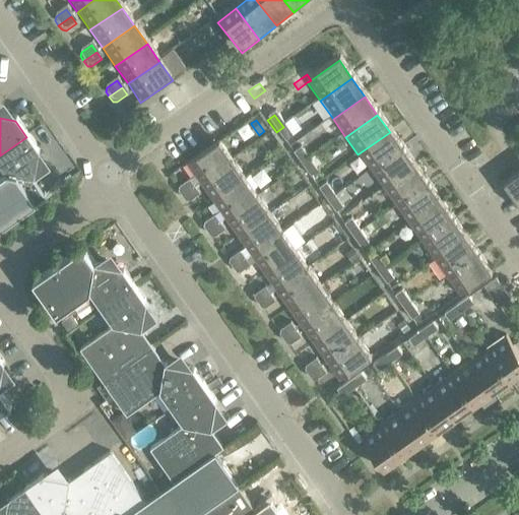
[(292,139),(283,127),(276,132),(284,144),(292,139)]
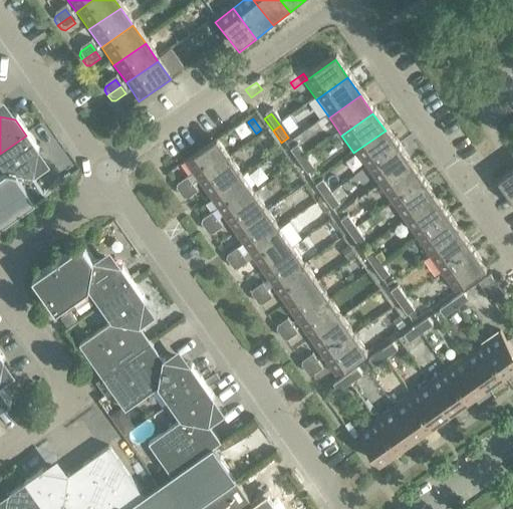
[(398,149),(386,131),(353,153),(366,171),(398,149)]
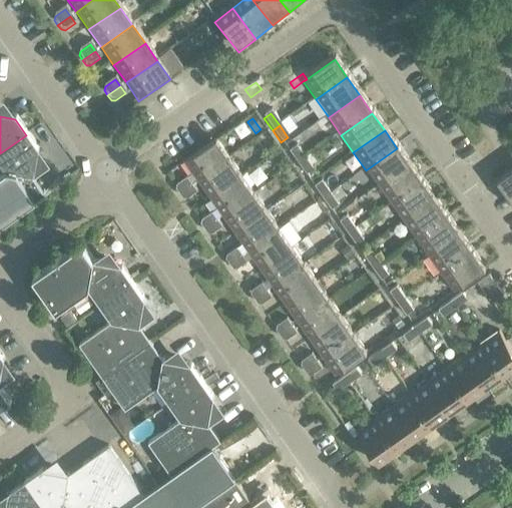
[(0,167),(5,175),(0,177),(0,227),(45,196),(33,180),(38,152),(26,135),(0,153),(0,167)]
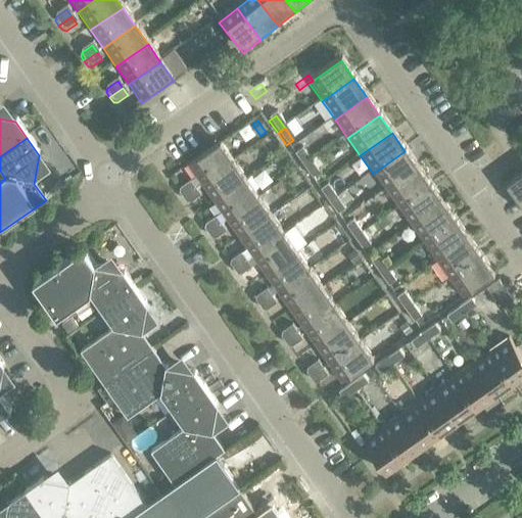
[(188,169),(200,187),(233,165),(220,146),(188,169)]
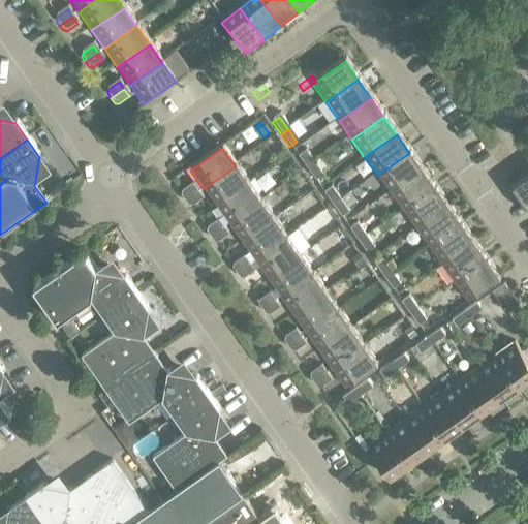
[(305,153),(298,158),(307,171),(314,165),(305,153)]
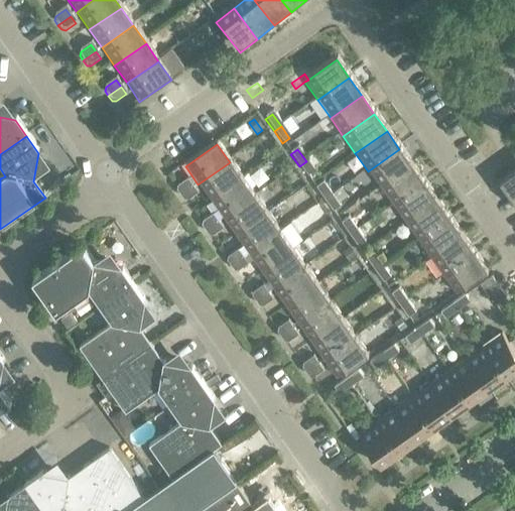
[(412,167),(399,149),(368,171),(380,189),(412,167)]
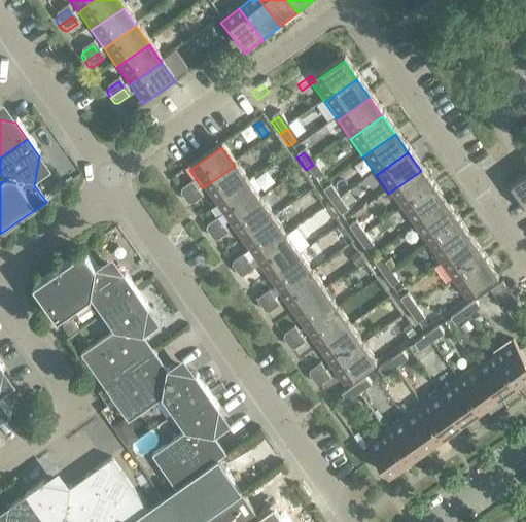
[(321,177),(313,165),(306,170),(314,182),(321,177)]
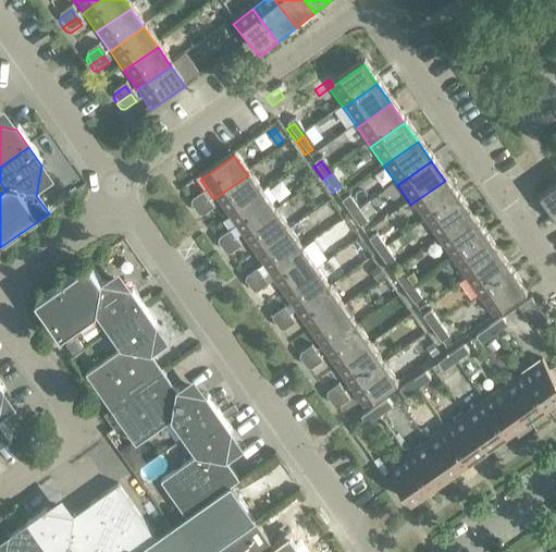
[(261,195),(248,175),(213,199),(227,219),(261,195)]
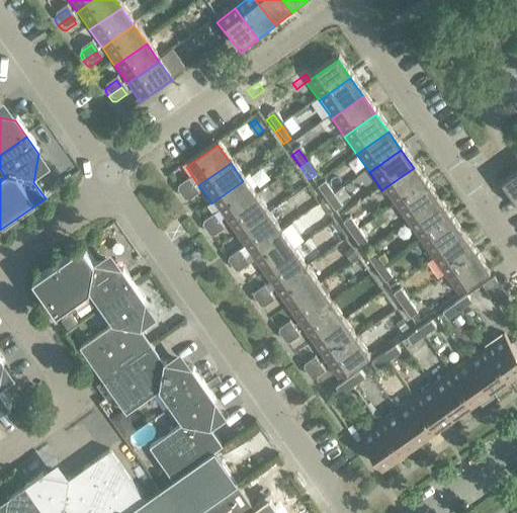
[(426,185),(414,168),(381,190),(395,207),(426,185)]
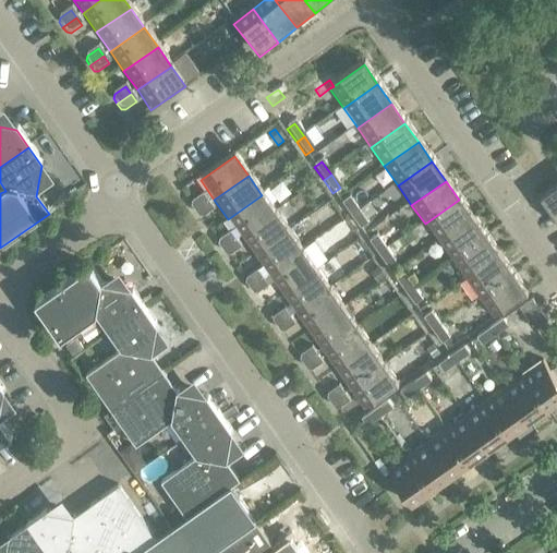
[(556,189),(541,202),(556,225),(556,189)]
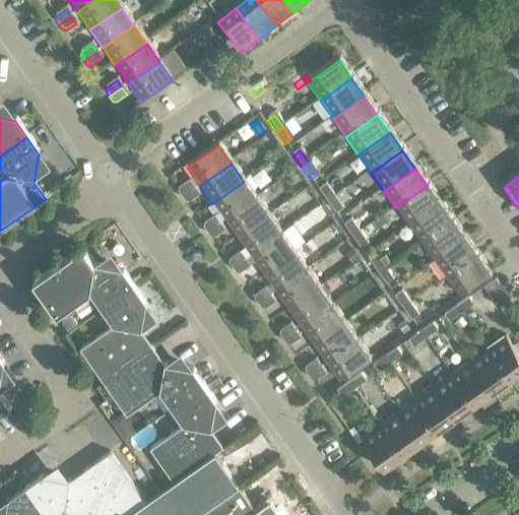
[(256,199),(244,182),(212,204),(224,221),(256,199)]
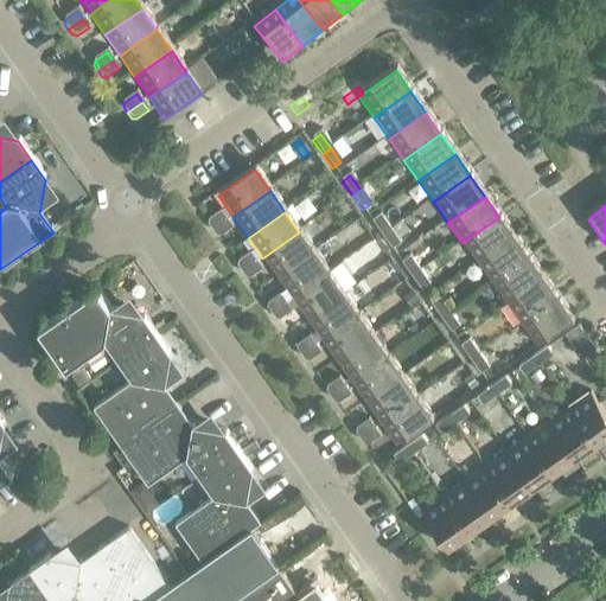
[(209,222),(208,227),(211,232),(227,222),(221,213),(209,222)]
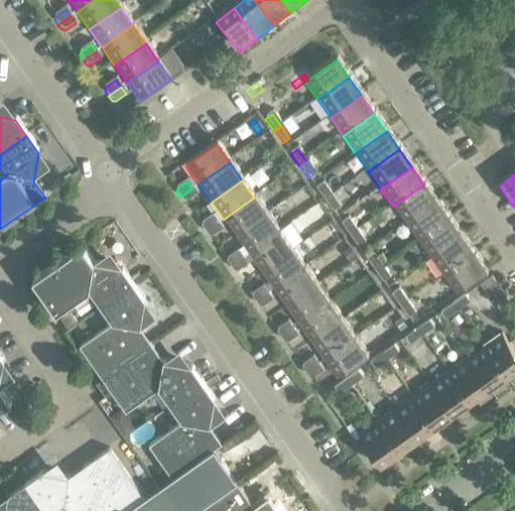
[(436,203),(424,184),(393,207),(405,225),(436,203)]
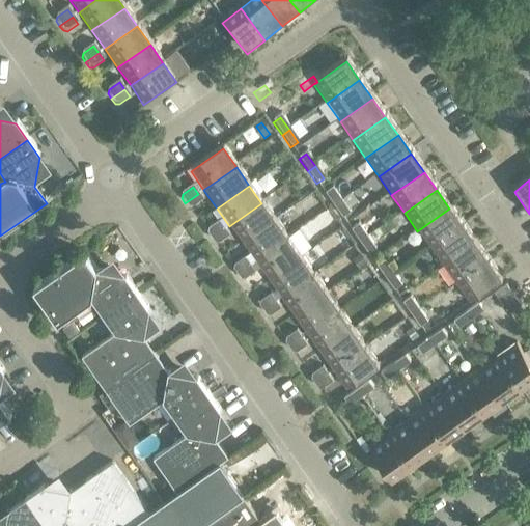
[(332,191),(325,196),(334,209),(341,203),(332,191)]
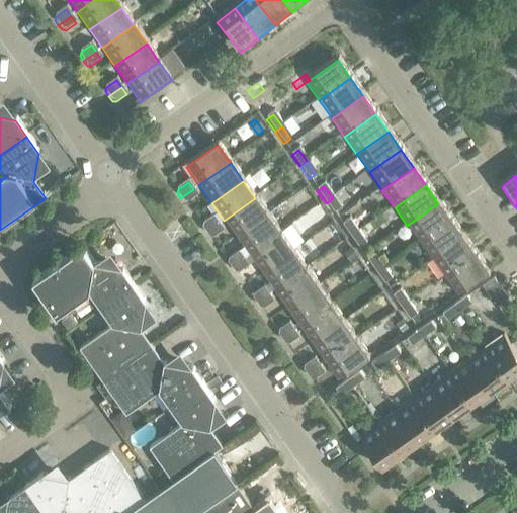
[(198,196),(193,189),(180,198),(184,203),(187,203),(198,196)]
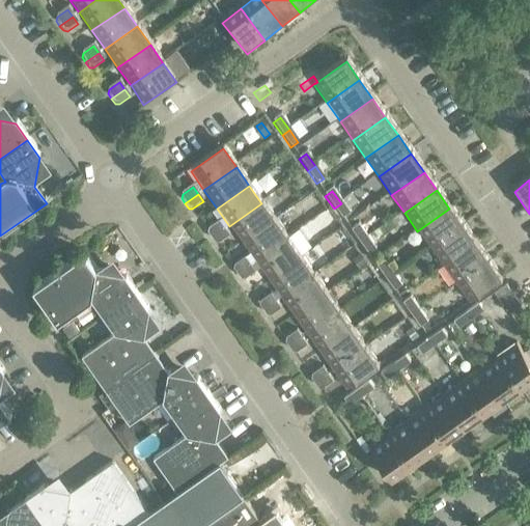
[(275,222),(261,203),(229,226),(243,245),(275,222)]
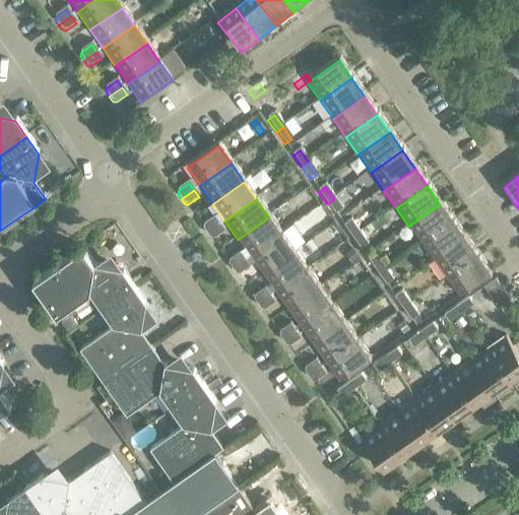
[(342,211),(334,199),(327,204),(335,216),(342,211)]
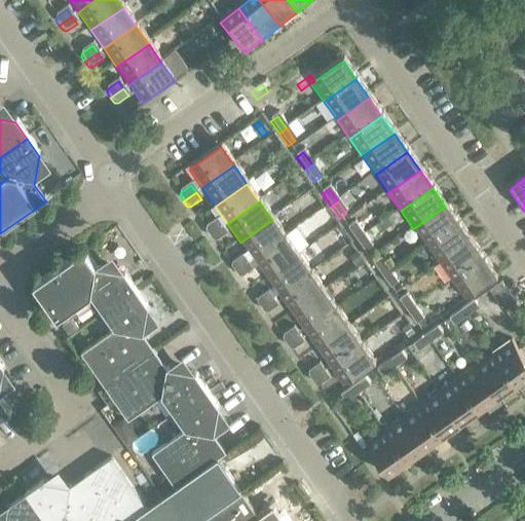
[(458,225),(445,207),(413,229),(426,248),(458,225)]
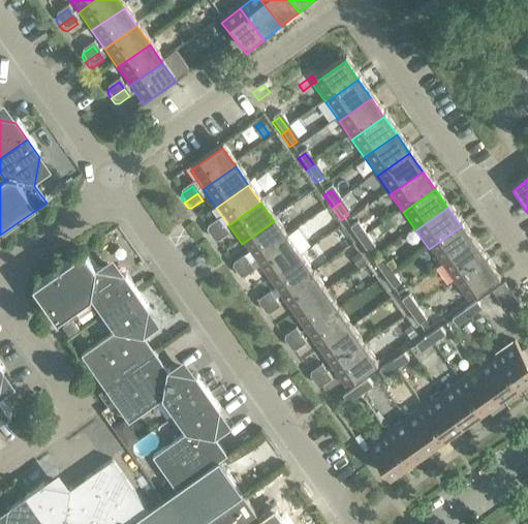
[(286,239),(274,221),(242,244),(254,263),(286,239)]
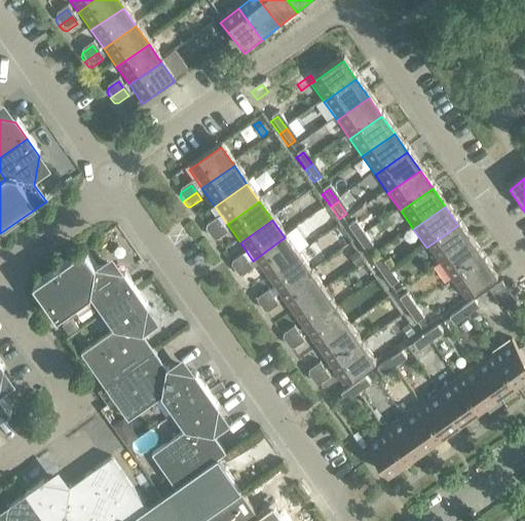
[(205,228),(204,232),(209,237),(221,228),(216,221),(205,228)]
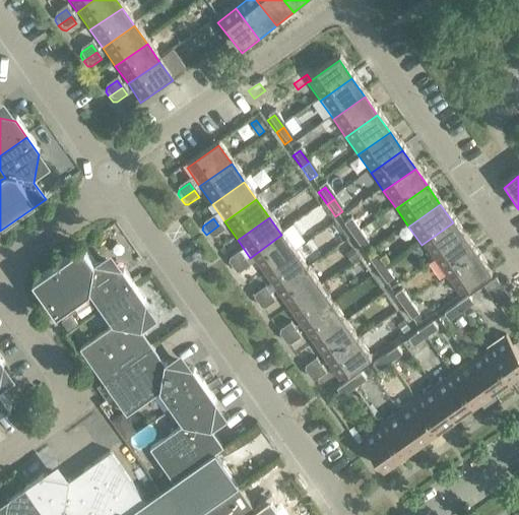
[(350,222),(343,228),(351,240),(360,235),(350,222)]
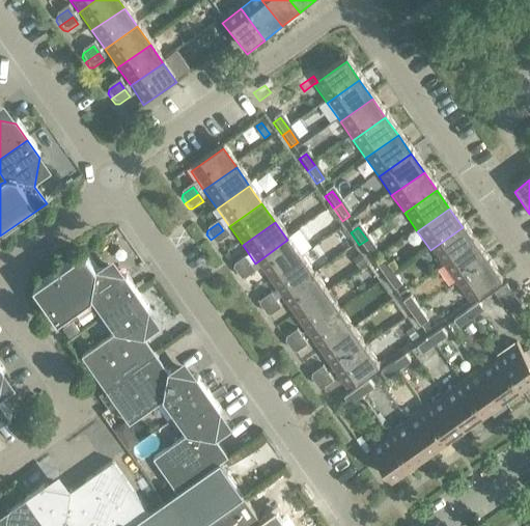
[(475,245),(463,227),(430,250),(443,268),(475,245)]
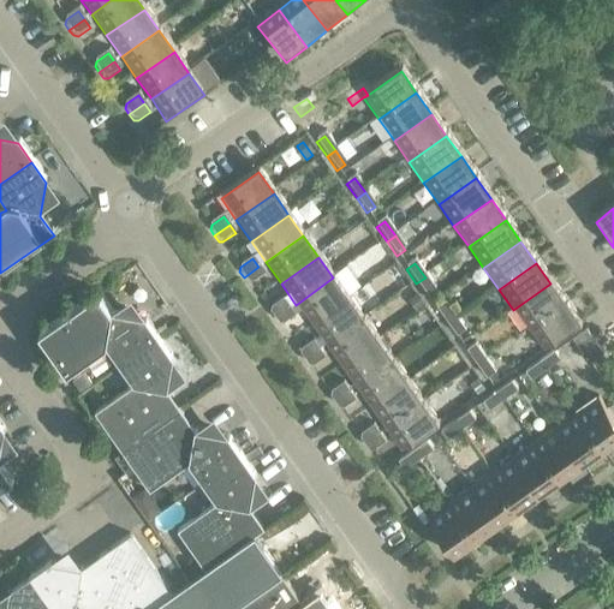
[(264,276),(258,267),(244,278),(248,284),(252,285),(264,276)]
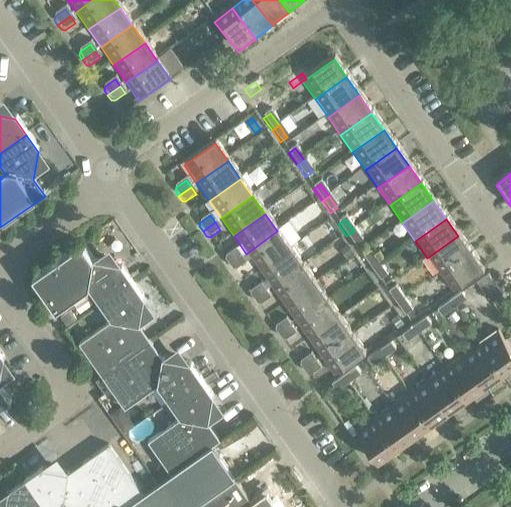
[(290,249),(277,231),(246,254),(259,271),(290,249)]
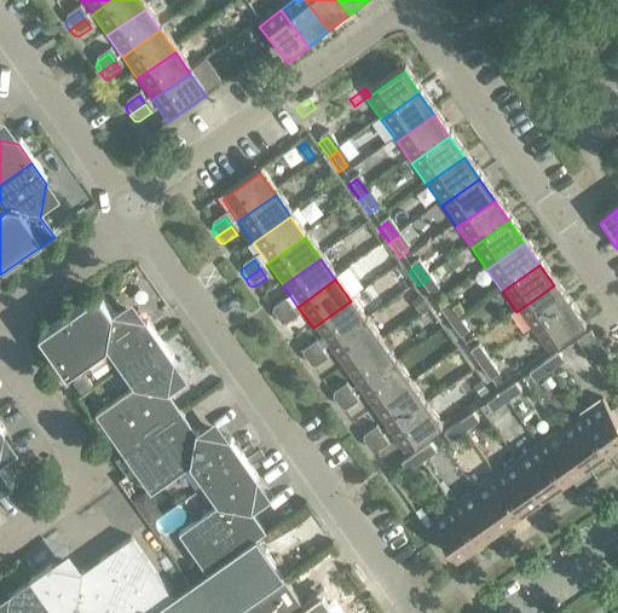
[(438,294),(428,279),(419,285),(429,300),(438,294)]
